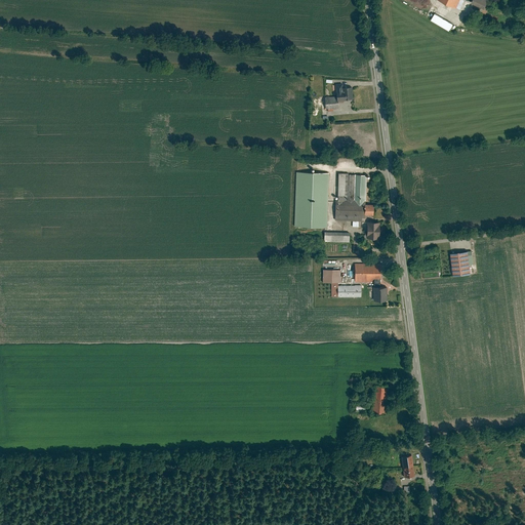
[(437,0),(461,11),(467,0),(465,0),(437,0)]
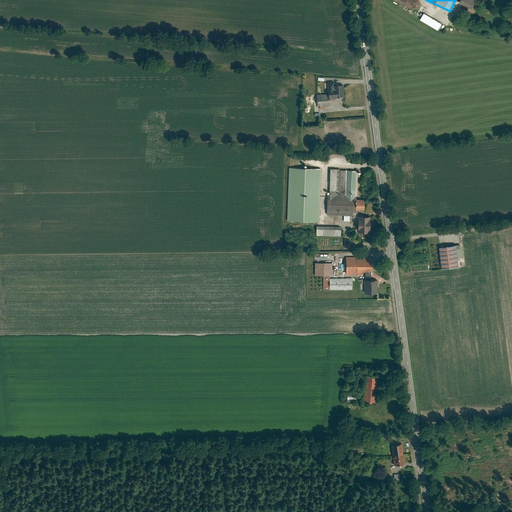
[(461,0),(461,3),(474,8),(477,0),(461,0)]
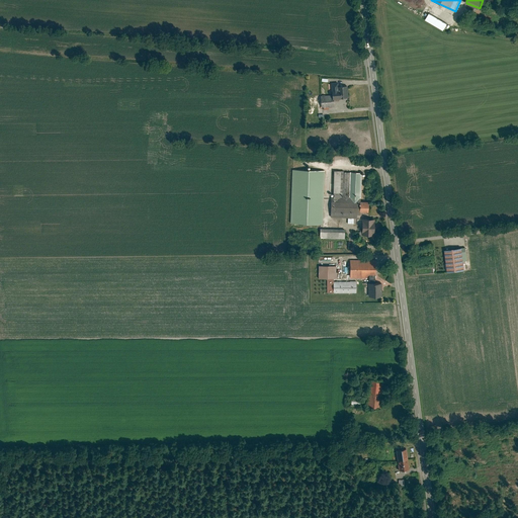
[(428,14),(424,20),(442,31),(446,24),(428,14)]
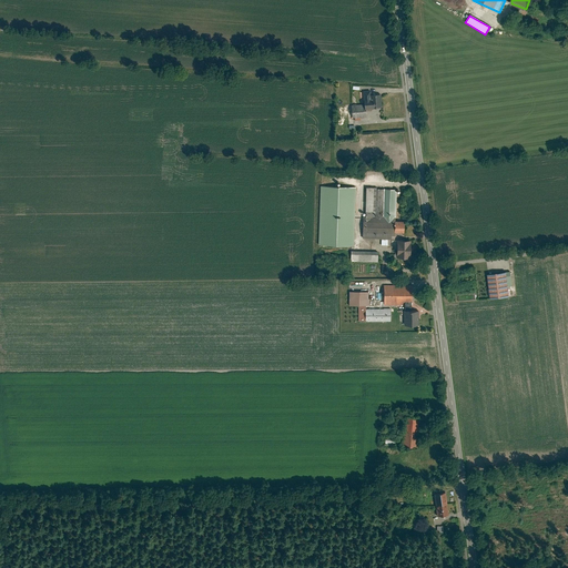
[(372,92),(365,92),(366,103),(352,104),(353,118),(366,117),(366,109),(384,108),(383,94),(372,95),(372,92)]
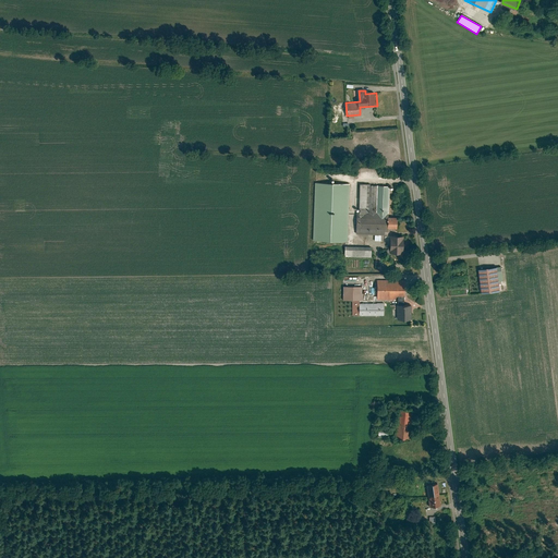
[(351,184),(316,183),(314,240),(349,242),(351,184)]
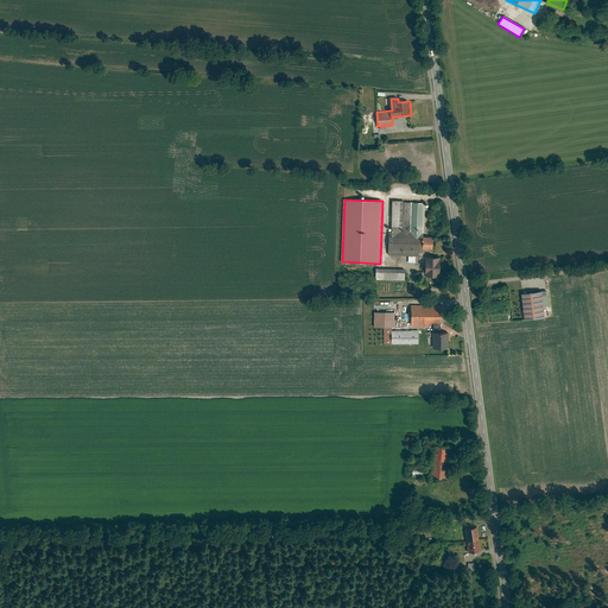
[(425,202),(392,201),(391,254),(419,255),(420,249),(435,249),(436,236),(425,235),(425,202)]
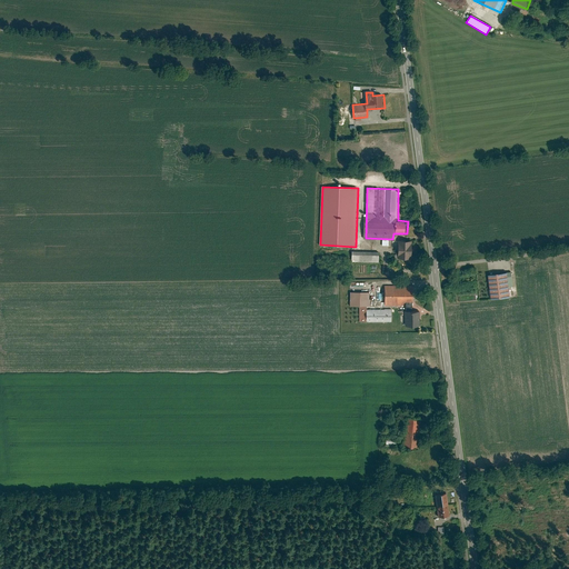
[(402,243),(399,243),(399,255),(402,255),(402,258),(412,258),(412,255),(417,256),(417,245),(415,245),(415,239),(402,239),(402,243)]
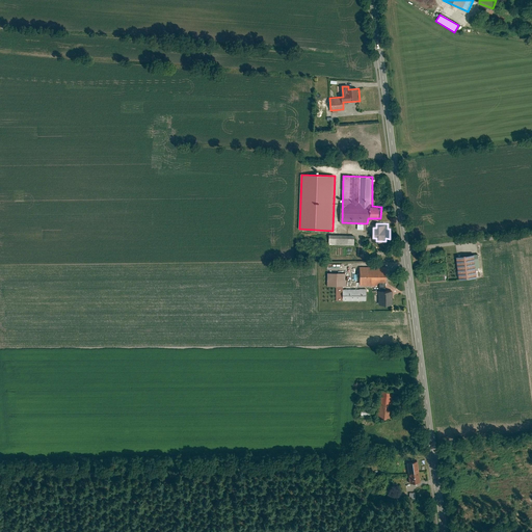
[(353,236),(329,235),(329,245),(353,245),(353,236)]
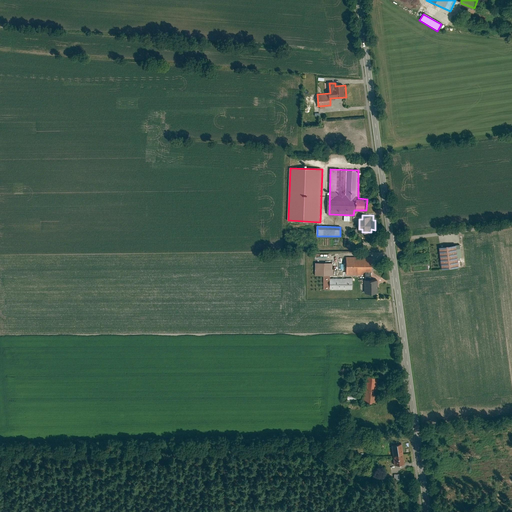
[(461,268),(459,246),(442,247),(445,270),(461,268)]
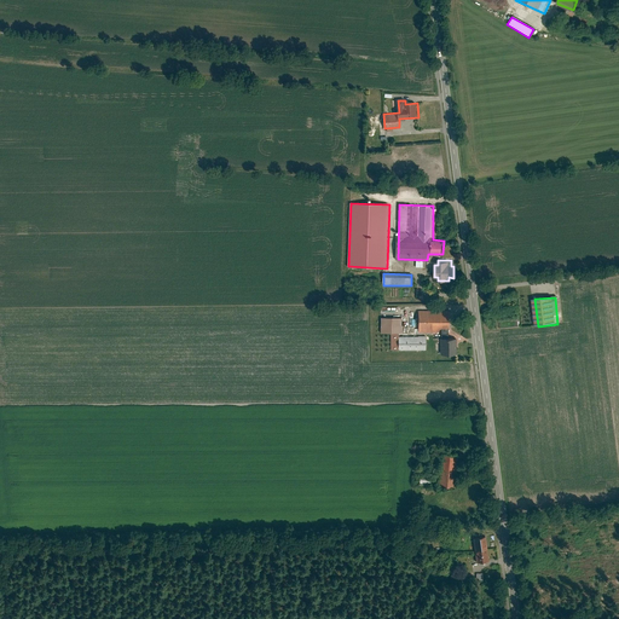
[(450,337),(451,311),(418,311),(417,333),(441,333),(441,354),(457,354),(457,337),(450,337)]
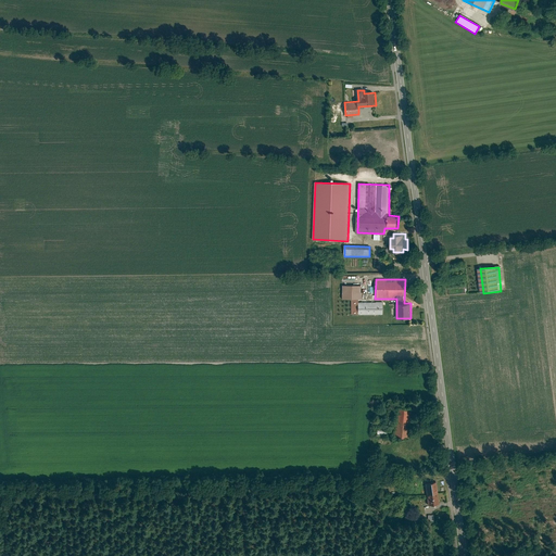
[(363,286),(321,286),(321,297),(343,297),(343,299),(353,299),(353,314),(382,315),(382,302),(359,302),(359,299),(363,299),(363,286)]
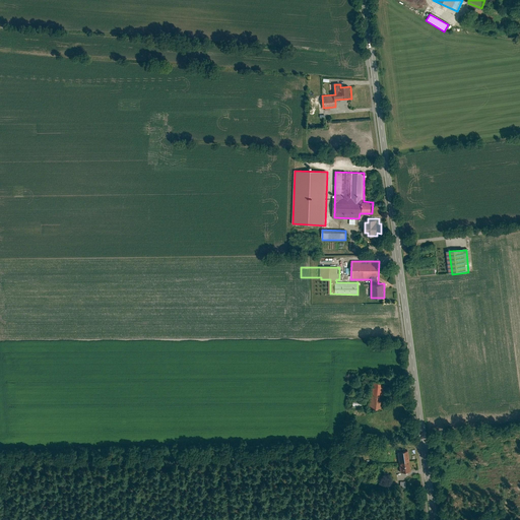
[(367,407),(383,409),(386,381),(372,380),(371,386),(369,386),(367,407)]
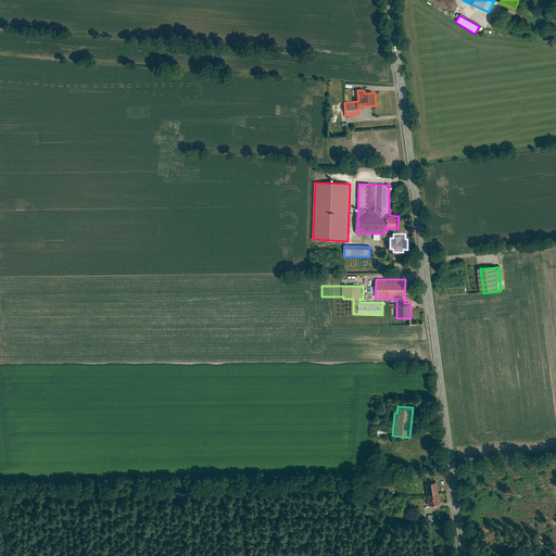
[(439,503),(437,480),(425,482),(428,504),(439,503)]
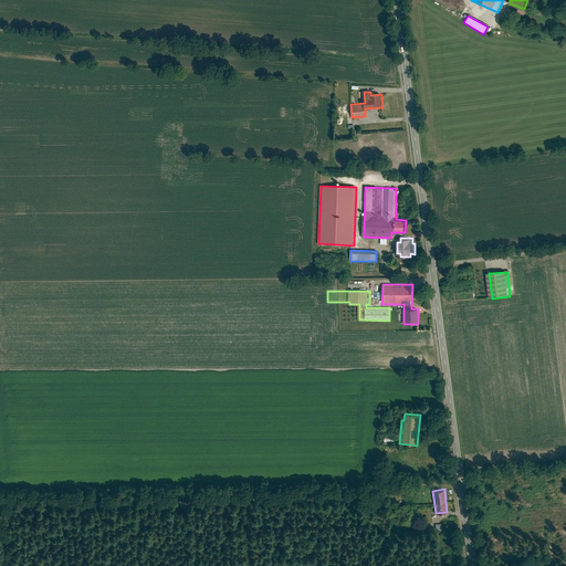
All buildings are outlined.
